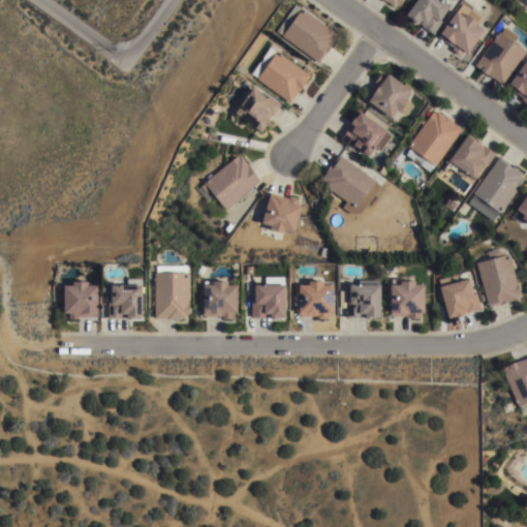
[(442,0),(451,6),(441,20),(443,21),(434,33),(423,25),(424,24),(421,22),(419,25),(412,21),(414,19),(407,13),(416,0),(442,0)]
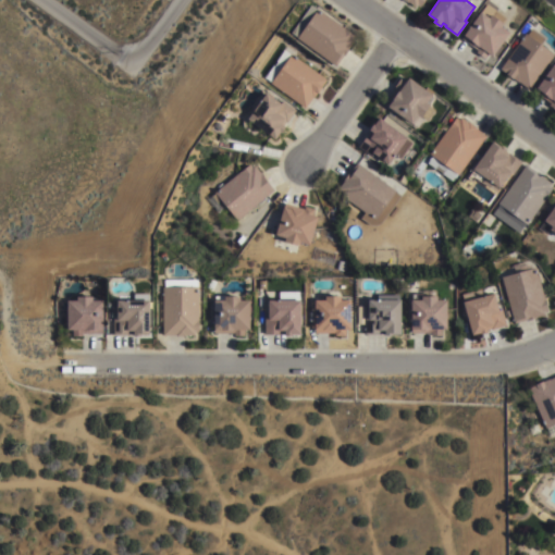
[(356,34),(354,37),(357,39),(346,54),(346,53),(337,65),(298,37),(299,35),(293,31),(312,3),(319,9),(320,8),(356,34)]
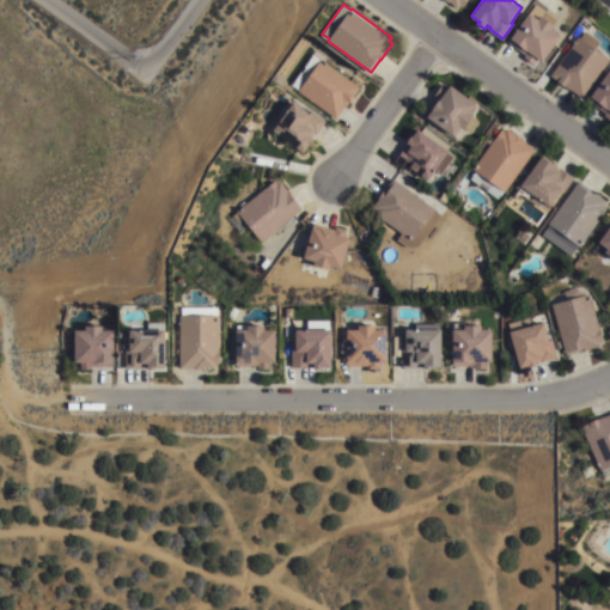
[(538,19),(541,16),(555,25),(553,29),(561,35),(542,62),(537,59),(534,62),(525,56),(528,53),(510,40),(529,13),(538,19)]
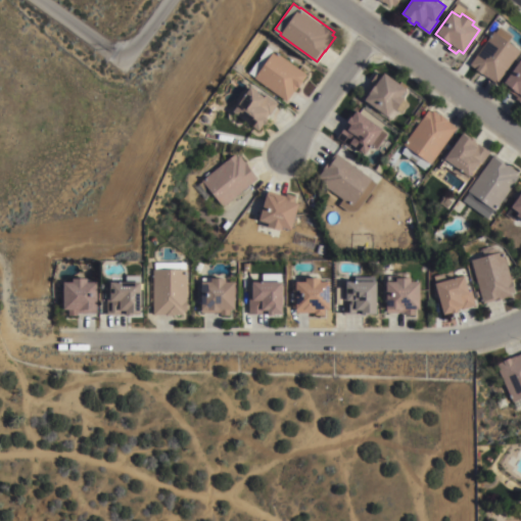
[(494,30),(496,32),(501,26),(513,34),(508,41),(520,49),(520,51),(498,83),(483,73),(482,74),(476,68),(477,67),(470,63),(494,30)]
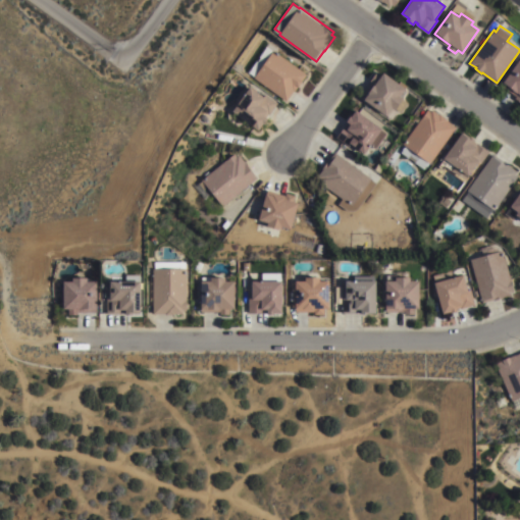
[(308,73),(303,80),(304,81),(299,89),(298,88),(289,101),(255,78),(256,75),(249,71),(257,59),(264,64),(267,60),(260,56),(267,45),(274,50),(308,73)]
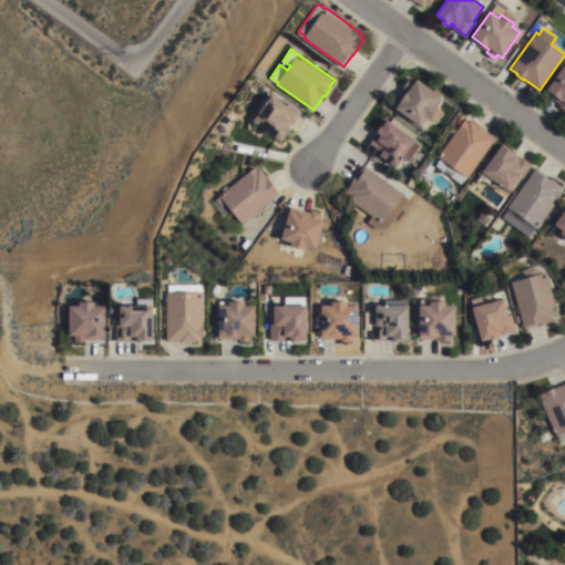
[(564,108),(561,105),(563,102),(547,90),(564,64),(564,108)]
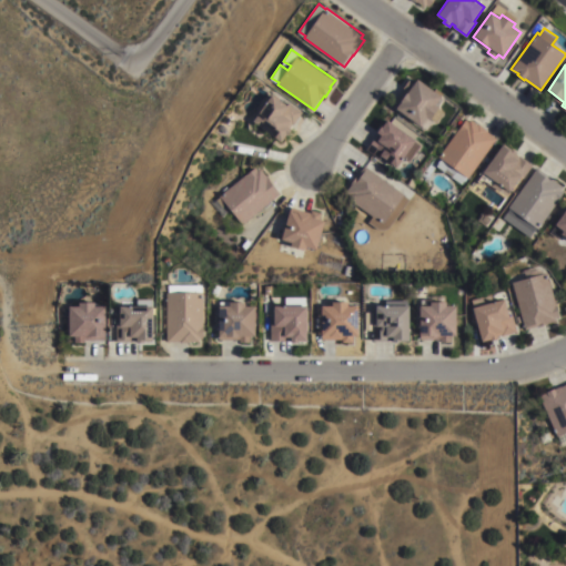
[(442,97),(435,104),(445,111),(437,122),(434,121),(428,130),(422,125),(421,127),(395,110),(396,108),(393,105),(398,98),(401,100),(408,89),(404,87),(410,79),(415,82),(417,80),(442,97)]
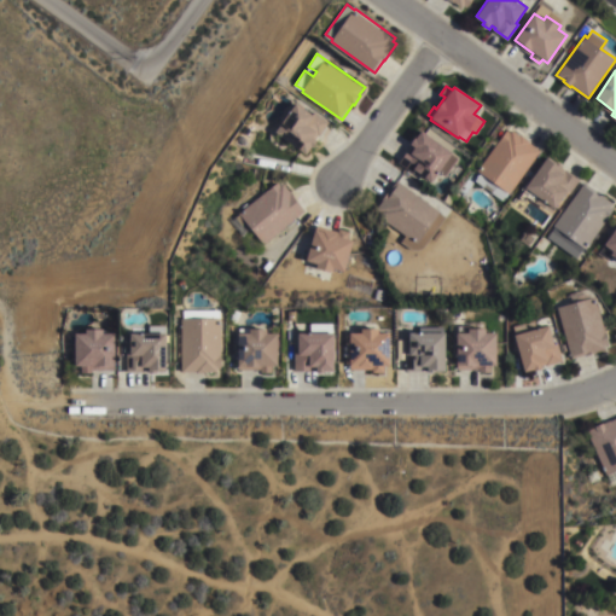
[(313,115),(317,111),(331,122),(320,135),(318,133),(314,139),(319,141),(314,147),(313,146),(308,155),(286,139),(284,141),(278,137),(279,134),(277,133),(297,103),(313,115)]
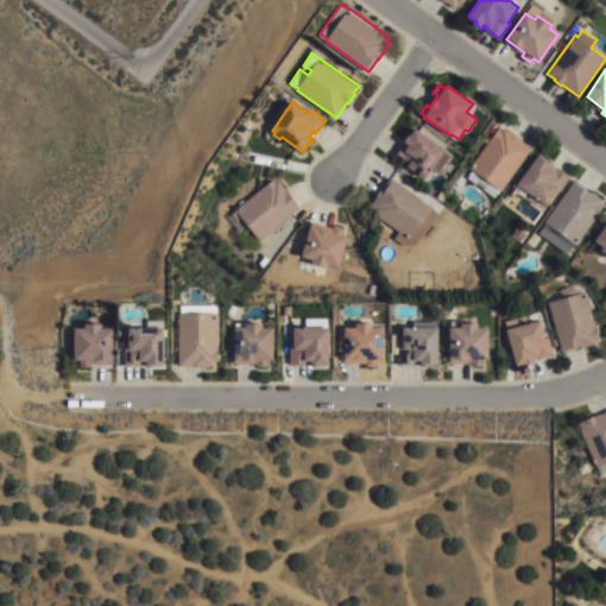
[(500,189),(496,196),(468,176),(473,169),(471,166),(499,127),(503,130),(504,127),(512,133),(513,132),(522,138),(521,139),(532,147),(502,190),(500,189)]
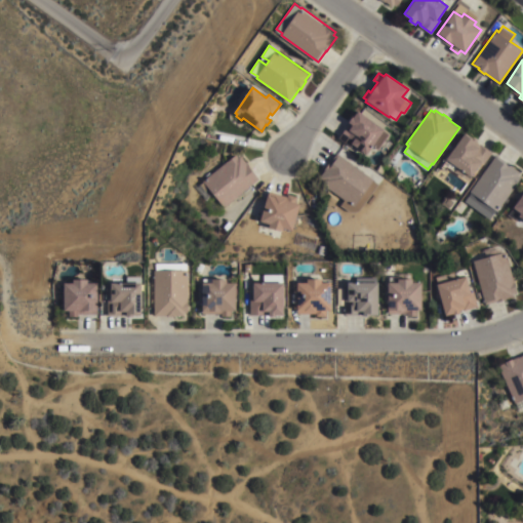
[(353,118),(357,112),(388,133),(377,149),(373,145),(366,155),(351,145),(350,146),(338,137),(349,123),(348,123),(352,117),(353,118)]
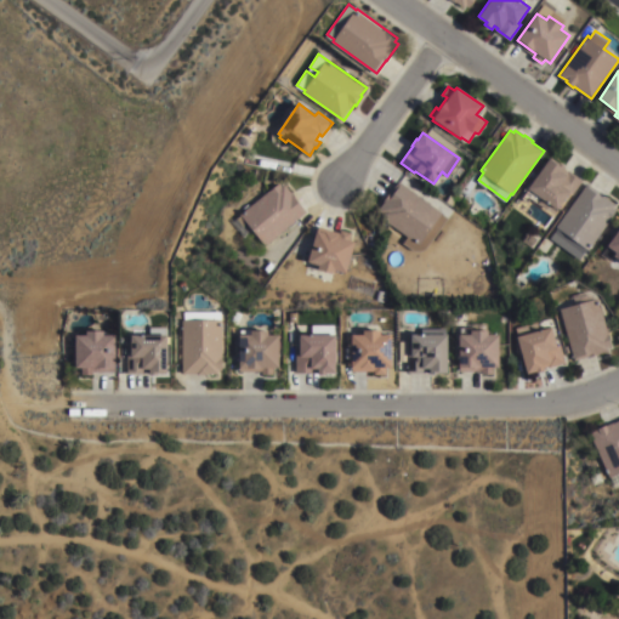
[(583,180),(573,194),(571,192),(557,210),(541,199),(539,203),(531,197),(528,200),(523,197),(528,189),(526,188),(533,179),(535,180),(551,158),(583,180)]
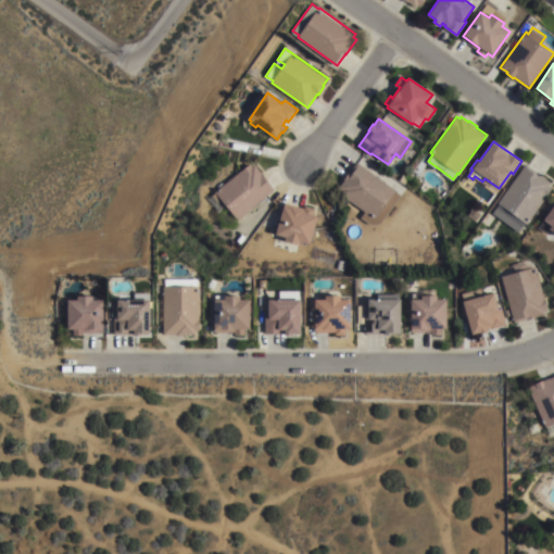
[(397,189),(395,191),(401,194),(382,222),(378,223),(375,224),(370,223),(362,216),(365,211),(339,192),(341,190),(339,188),(344,180),(343,179),(349,172),(357,161),(397,189)]
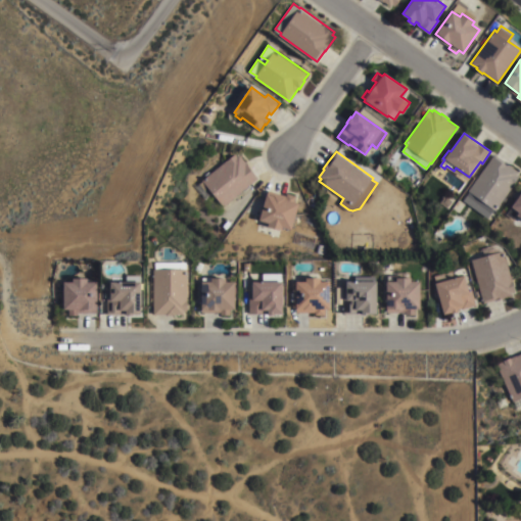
[(236,153),(238,156),(240,154),(258,178),(225,205),(209,187),(205,190),(200,183),(203,180),(236,153)]
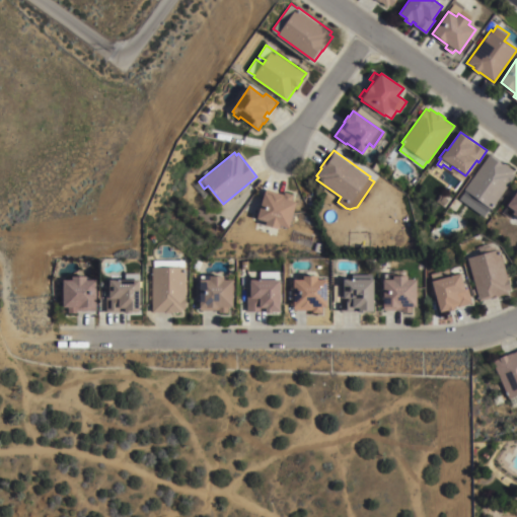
[(491,152),(501,160),(502,159),(509,163),(508,164),(516,170),(514,172),(516,173),(516,175),(493,208),(491,207),(485,215),(460,198),(466,190),(465,189),(491,152)]
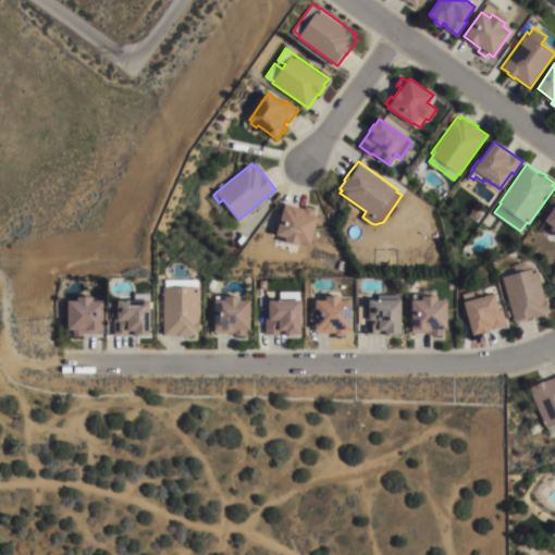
[(287,202),(306,208),(307,205),(316,208),(313,217),(320,218),(311,246),(301,243),(300,247),(286,243),(287,239),(278,236),(287,202)]
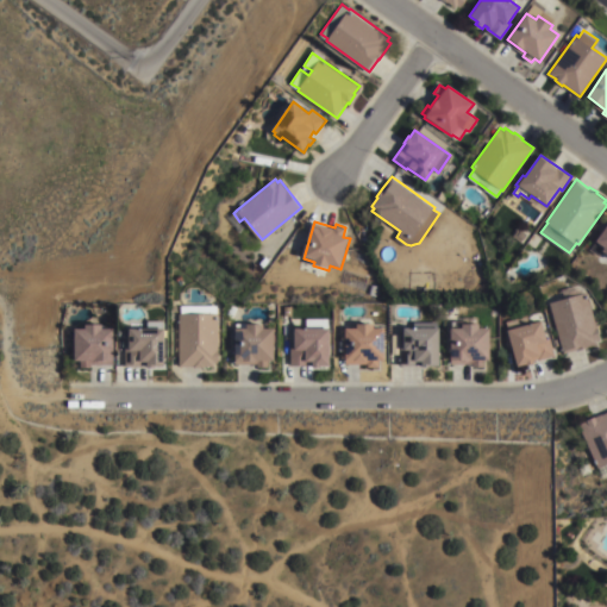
[(606,254),(602,251),(605,249),(596,242),(606,226),(606,254)]
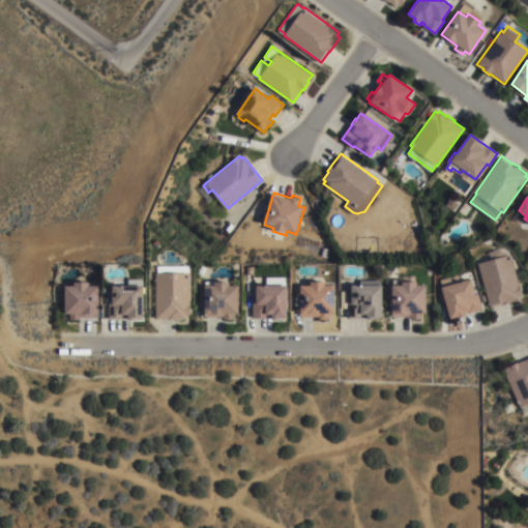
[(478,263),(510,254),(522,293),(519,294),(520,300),(503,305),(502,303),(491,308),(478,263)]
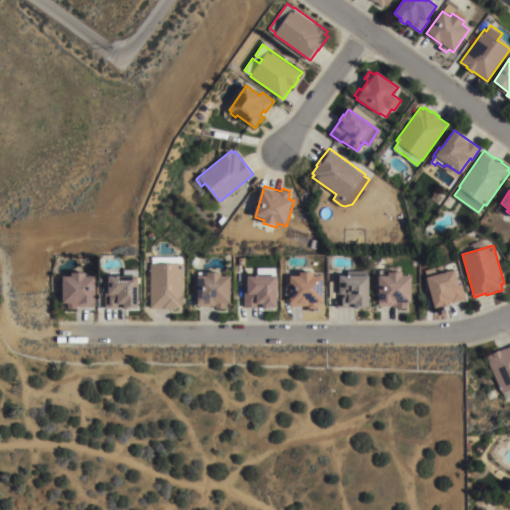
[(151,263),(184,263),(184,305),(180,305),(180,308),(172,308),(172,309),(164,309),(164,307),(151,307),(151,263)]
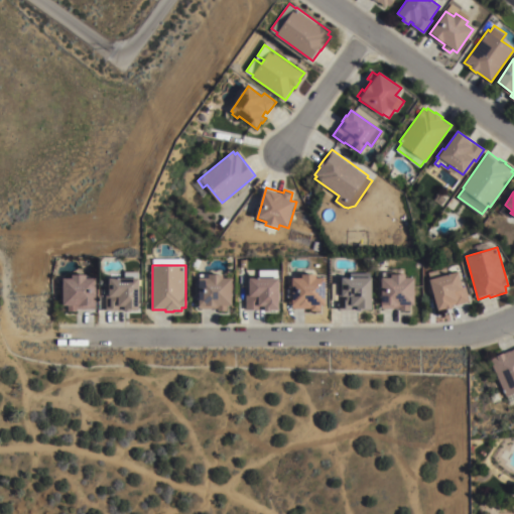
[(462,288),(466,287),(470,300),(452,305),(453,309),(445,311),(445,309),(437,311),(429,281),(431,280),(429,272),(445,267),(447,276),(459,273),(462,288)]
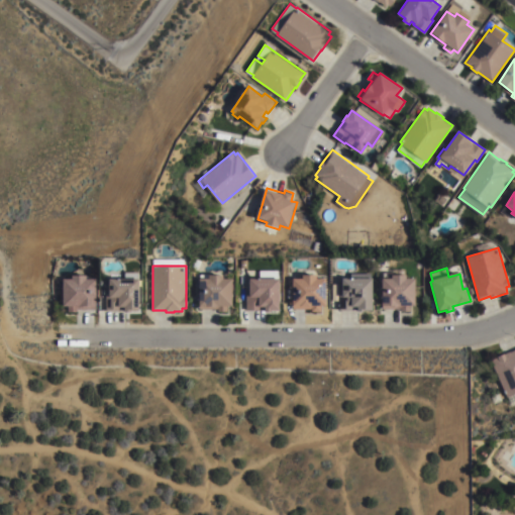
[(96,308),(78,308),(78,312),(69,312),(69,307),(63,307),(63,280),(72,280),(72,277),(86,277),(86,281),(96,281),(96,308)]
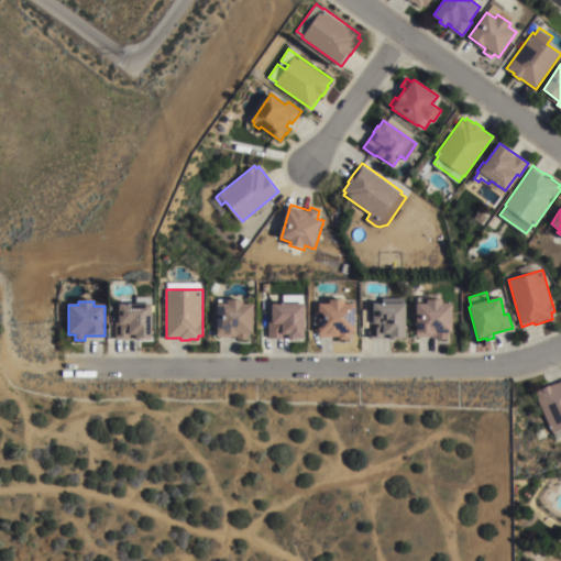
[(254,336),(249,336),(249,340),(239,340),(239,336),(218,336),(218,305),(229,305),(229,301),(244,301),(244,305),(254,305),(254,336)]
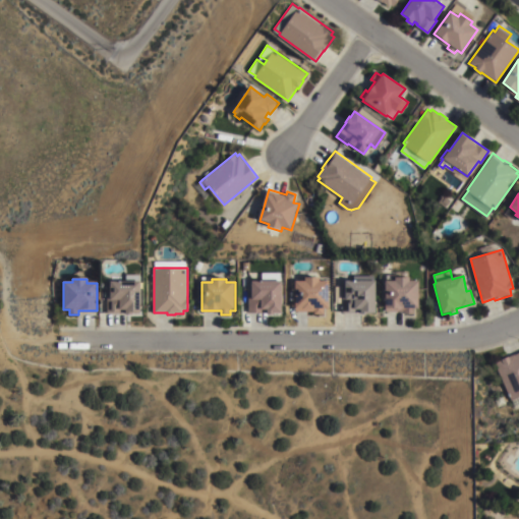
[(296,282),(305,282),(305,279),(321,279),(321,282),(330,282),(330,309),(325,309),(325,313),(315,313),(315,311),(304,311),(304,309),(296,309),(296,282)]
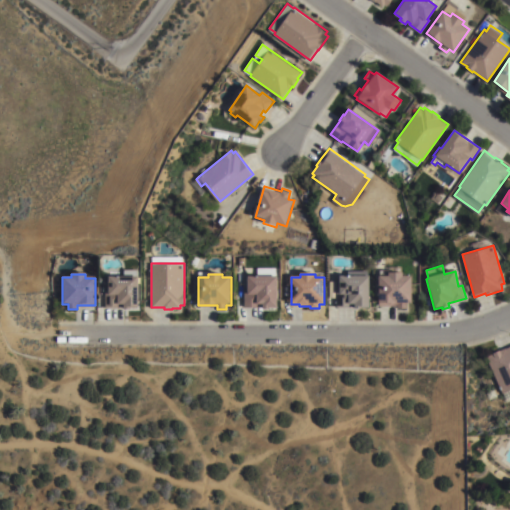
[(380,277),(390,277),(390,274),(404,274),(404,277),(413,277),(413,304),(408,304),(408,308),(398,308),(398,304),(380,304),(380,277)]
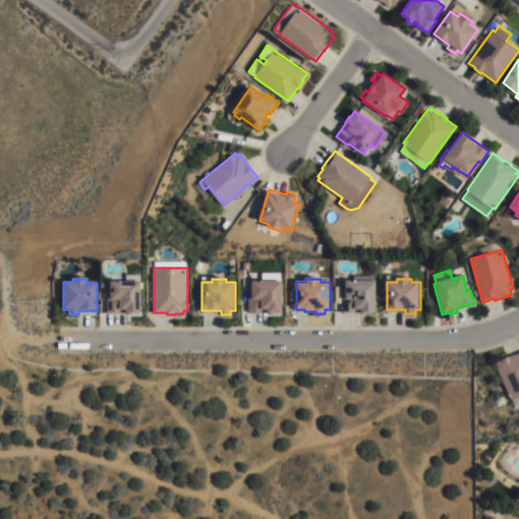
[(140,282),(140,315),(133,315),(133,316),(125,316),(125,311),(121,311),(121,312),(108,312),(108,298),(110,298),(110,282),(140,282)]
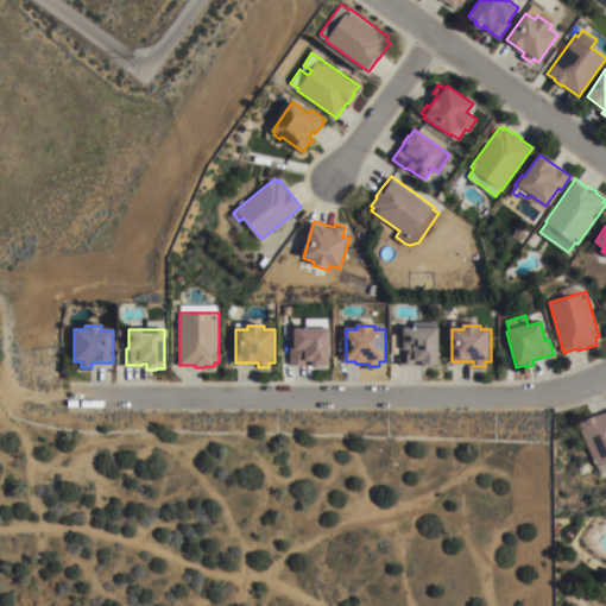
[(404,329),(441,329),(441,367),(424,367),(424,363),(417,363),(417,365),(401,365),(401,347),(401,334),(404,334),(404,329)]
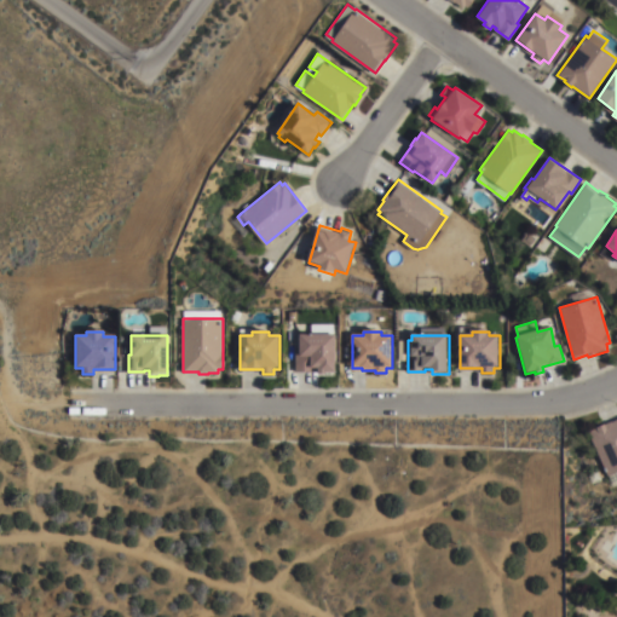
[(336,375),(327,375),(327,376),(319,376),(319,370),(313,370),(313,372),(297,372),(297,353),(300,353),(300,336),(336,336),(336,375)]
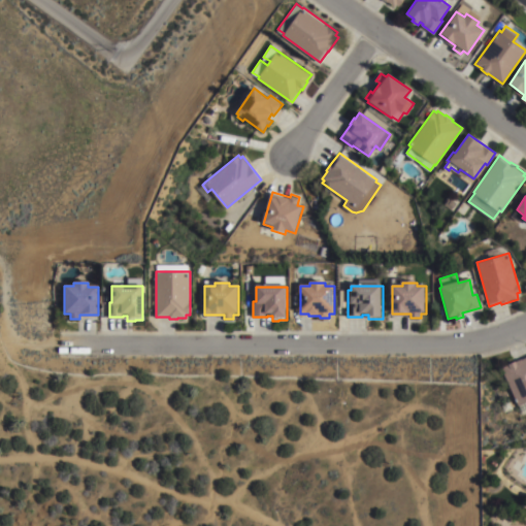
[(525,398),(519,401),(501,364),(510,360),(508,359),(516,356),(516,357),(521,355),(522,356),(525,354),(525,398)]
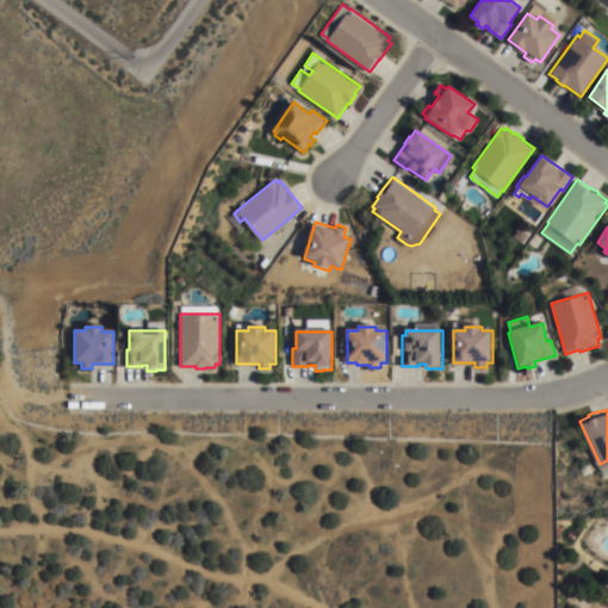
All buildings are outlined.
